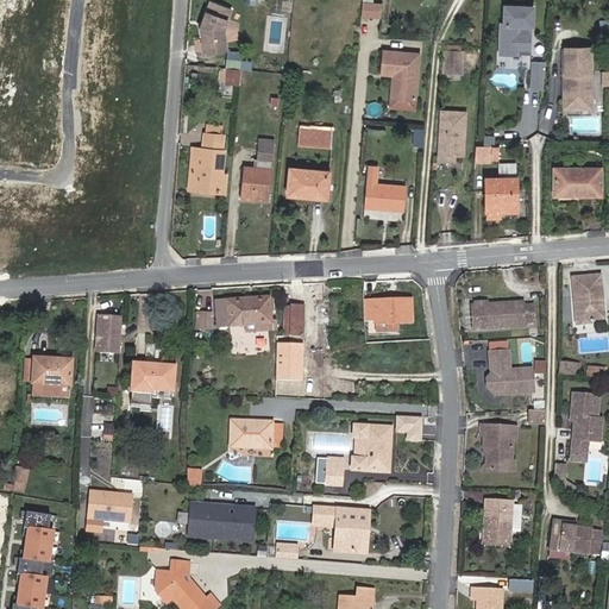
[(199,26),(201,52),(224,50),(221,30),(231,10),(211,1),(199,26)]
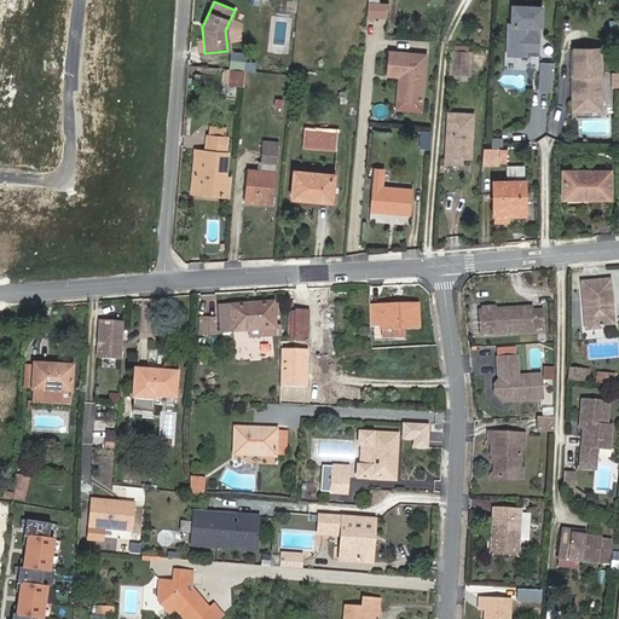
[(380,1),(368,1),(366,16),(379,17),(380,1)]
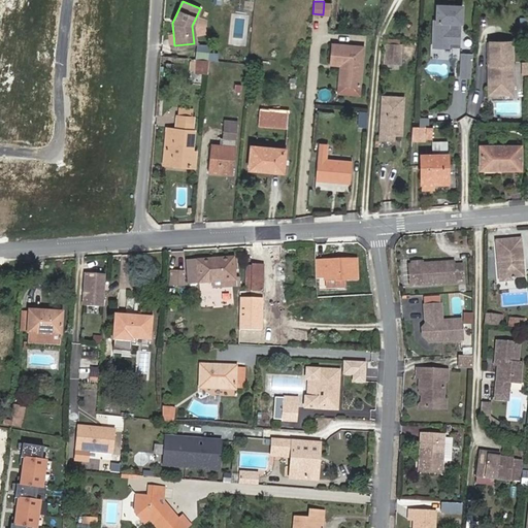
[(332,2),(324,1),(323,14),(331,15),(332,2)]
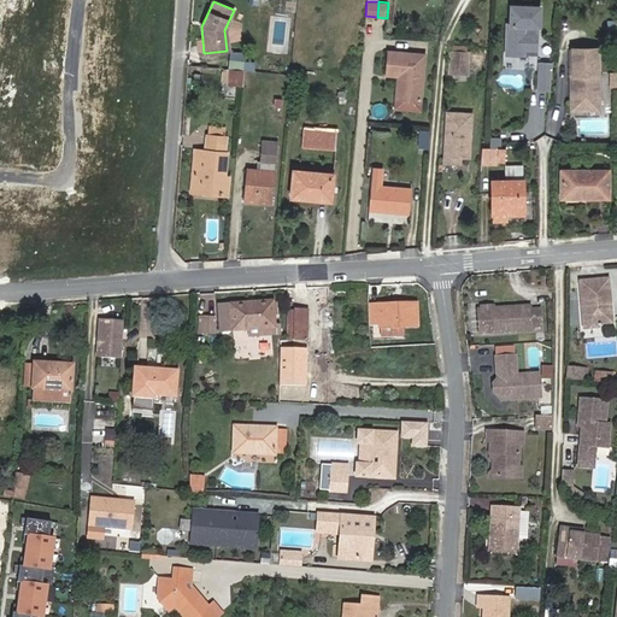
[(529,48),(536,48),(536,35),(530,35),(530,25),(538,25),(539,25),(540,7),(511,6),(511,24),(507,24),(506,54),(529,54),(529,48)]
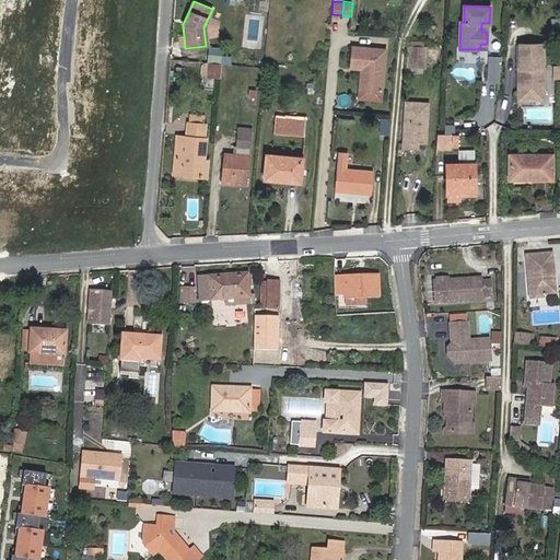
[(521,92),(545,92),(545,67),(543,67),(543,44),(521,44),(521,62),(524,62),(524,67),(521,67),(521,92)]
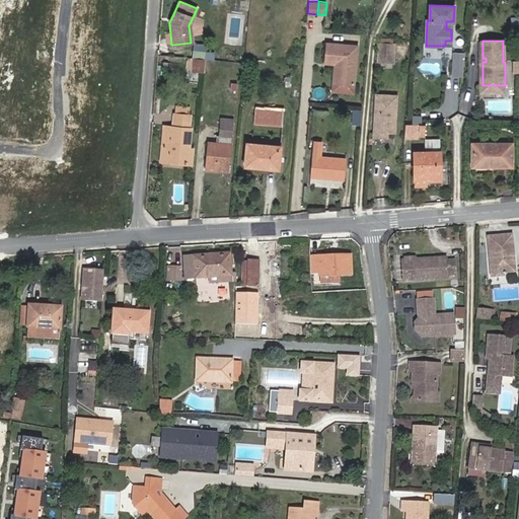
[(395,43),(381,42),(380,62),(393,63),(395,43)]
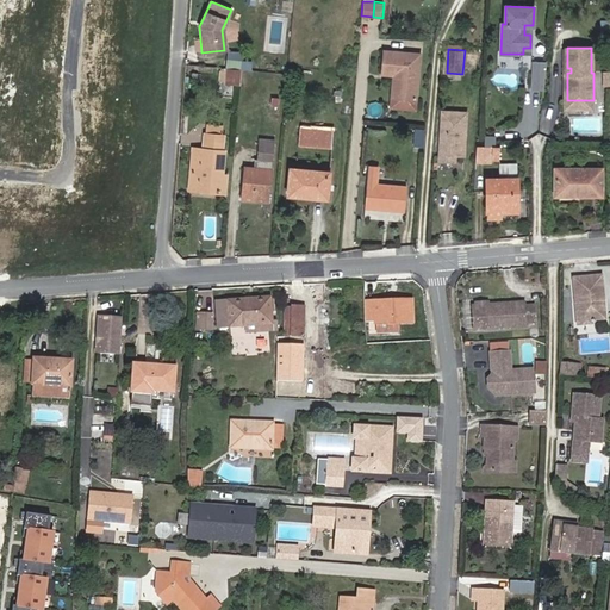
[(419,55),(384,50),(381,73),(393,74),(397,75),(396,79),(396,80),(392,83),(391,97),(415,99),(419,55)]
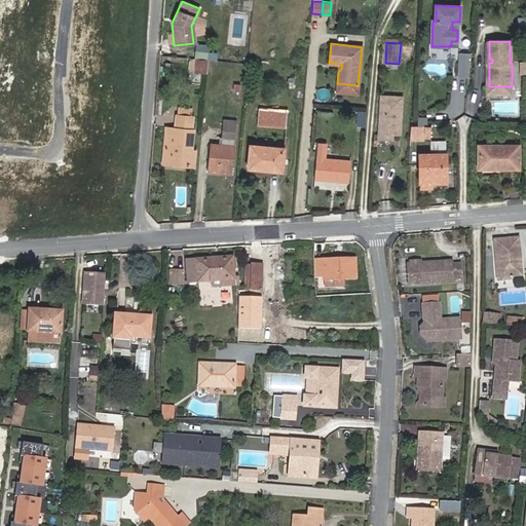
[(470,76),(472,61),(462,60),(460,75),(470,76)]
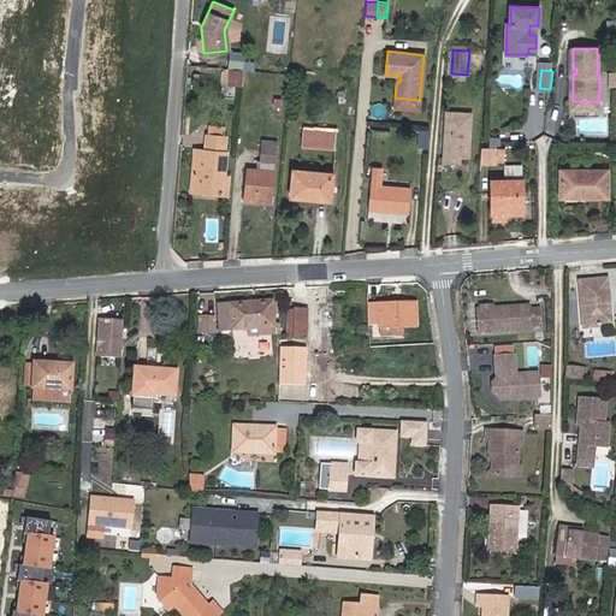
[(615,73),(605,73),(605,87),(615,87),(615,73)]
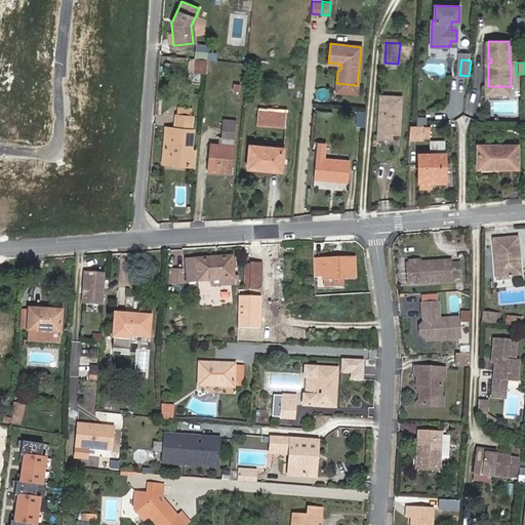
[(357,85),(336,83),(335,91),(356,93),(357,85)]
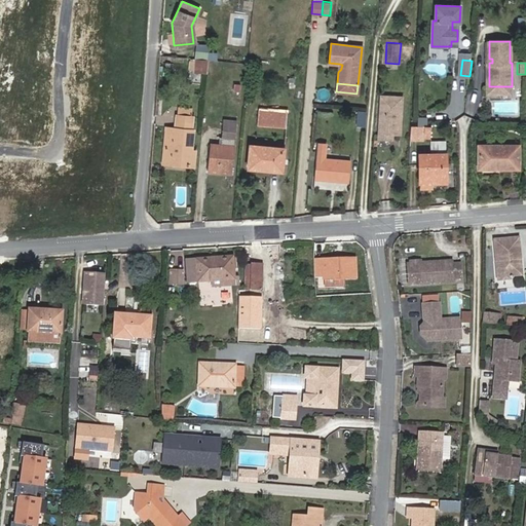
[(388,134),(393,135),(399,135),(401,98),(380,97),(378,138),(388,138),(388,134)]
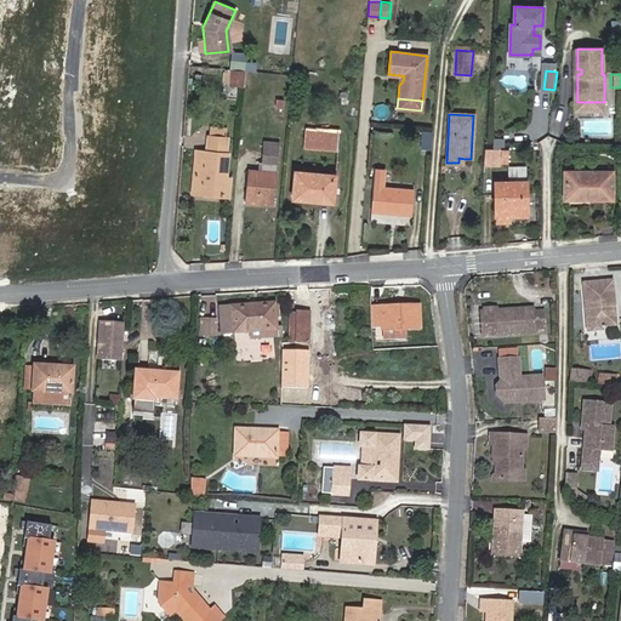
[(210,127),(209,137),(228,140),(229,129),(210,127)]
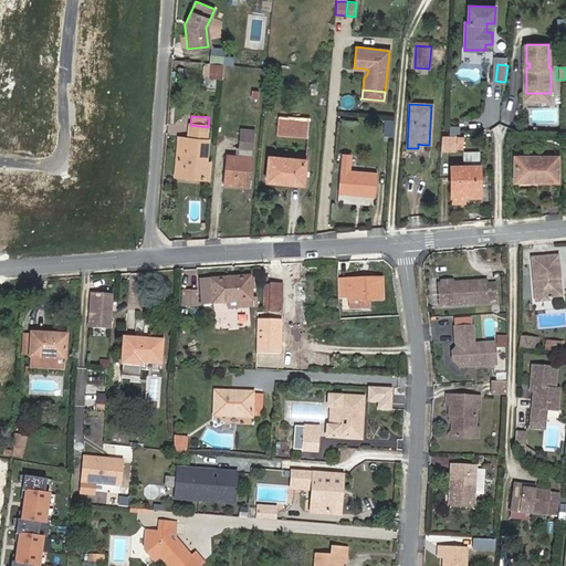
[(308,121),(278,118),(276,134),(307,137),(308,121)]
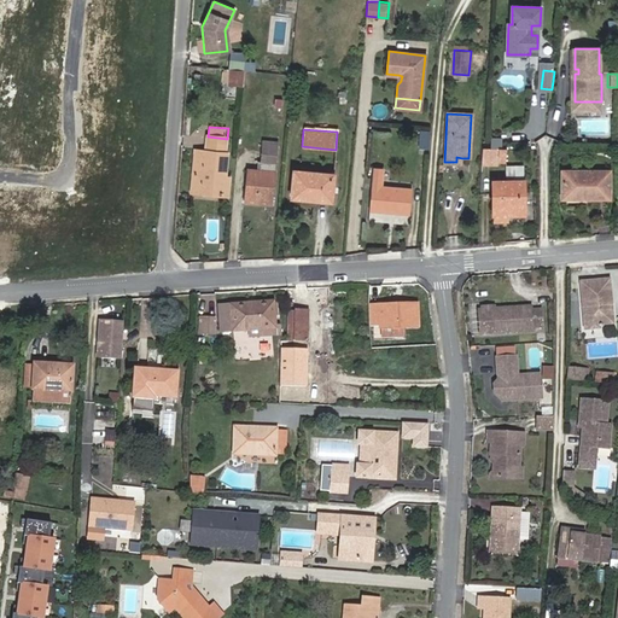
[(431,132),(420,130),(419,147),(429,149),(431,132)]
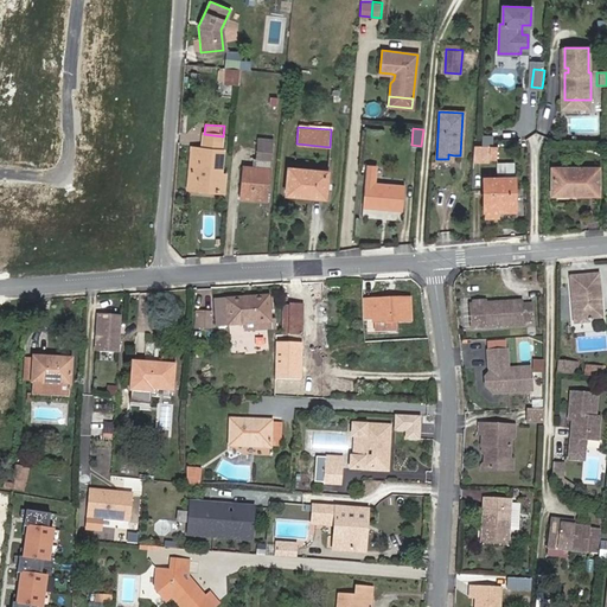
[(193,147),(190,173),(189,189),(223,191),(224,174),(221,174),(223,151),(222,151),(223,136),(204,134),(203,148),(202,148),(193,147)]
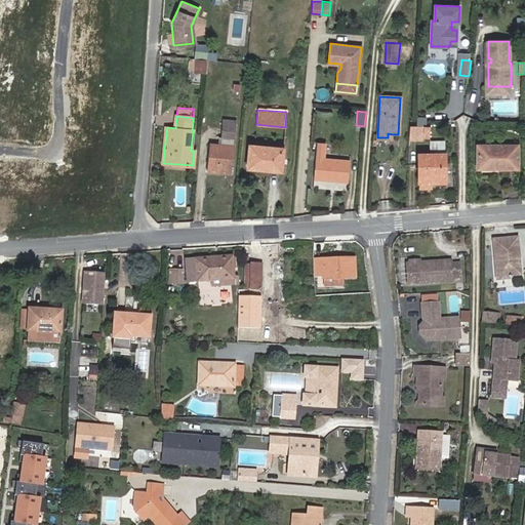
[(410,125),(409,138),(422,138),(422,134),(428,134),(429,125),(410,125)]
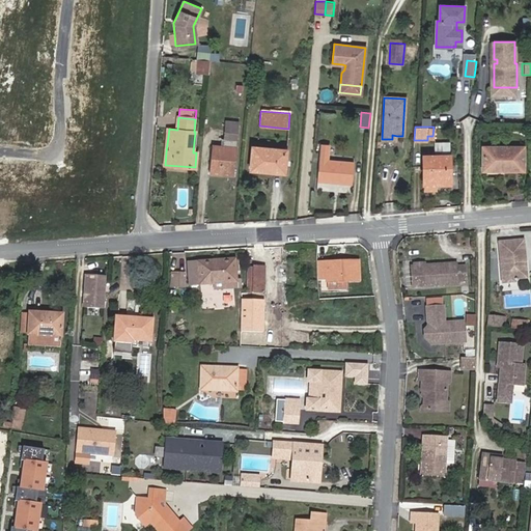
[(225,128),(224,139),(235,141),(236,141),(238,129),(225,128)]
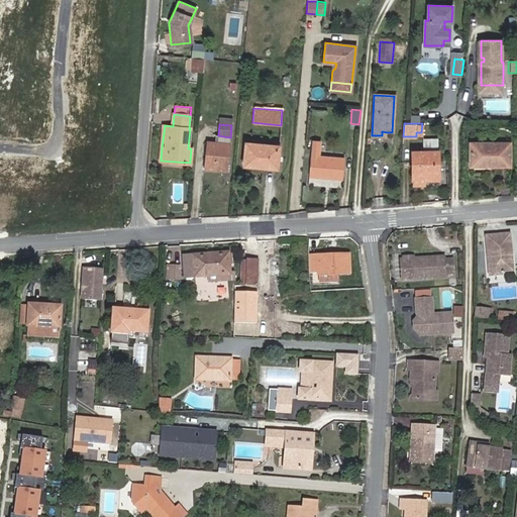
[(215,135),(215,143),(228,144),(229,137),(218,135),(215,135)]
